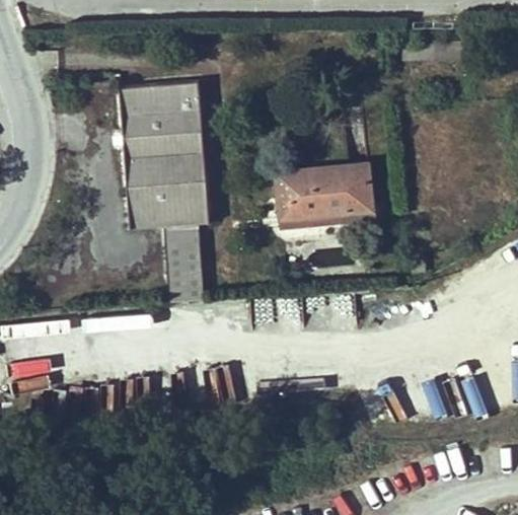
[(165,226),(166,238),(199,236),(198,223),(209,222),(198,83),(118,89),(130,228),(165,226)]
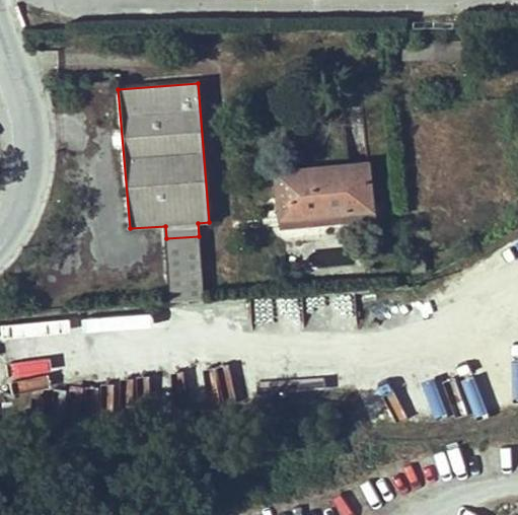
[(276,174),(280,219),(306,217),(306,213),(345,210),(346,213),(372,211),(368,165),(276,174)]
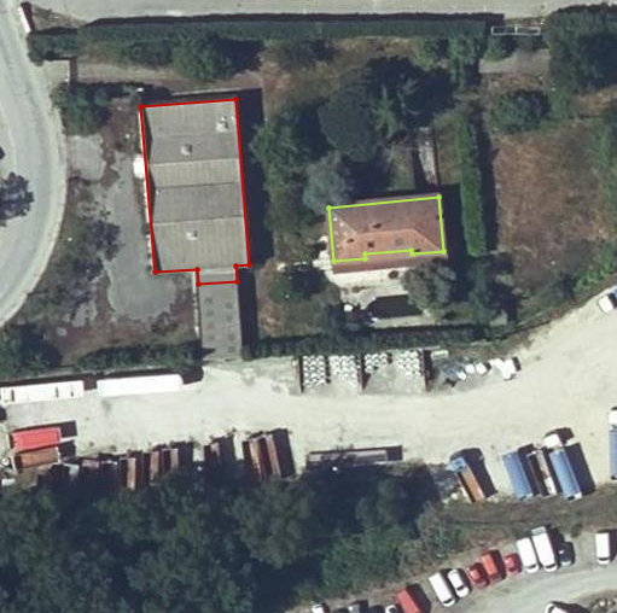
[(444,263),(443,251),(412,254),(411,250),(365,254),(365,258),(333,261),(333,262),(335,273),(444,263)]
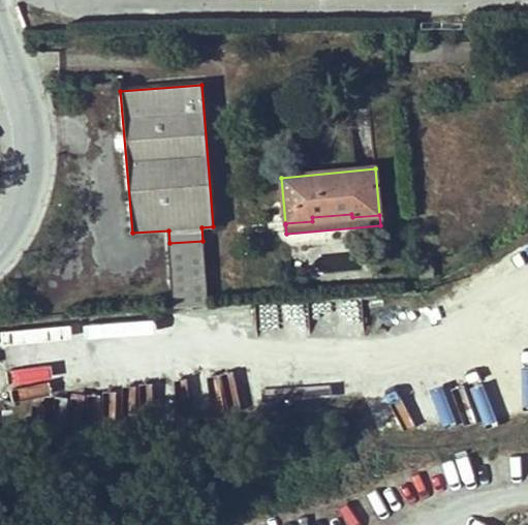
[(203,241),(169,243),(174,311),(207,309),(203,241)]
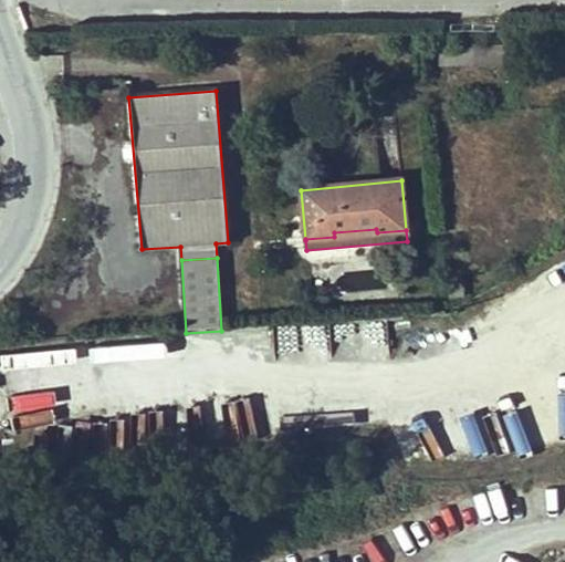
[(461,284),(446,285),(447,301),(462,300),(461,284)]
